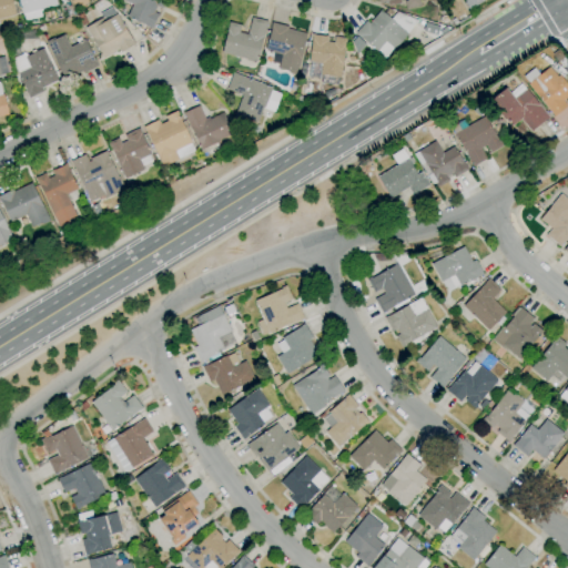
[(0,0),(0,19),(13,16),(10,0),(0,0)]
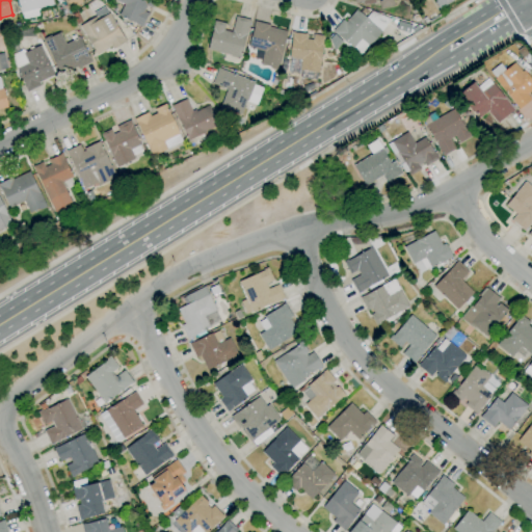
[(52,5),(50,0),(15,0),(18,12),(52,5)]
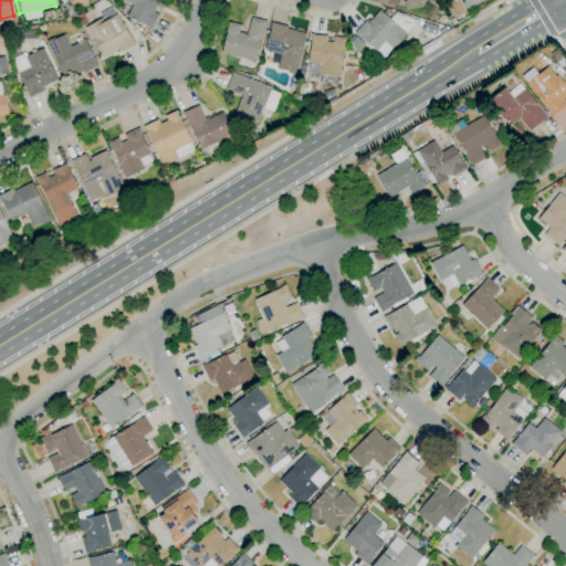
[(121,0),(129,3),(124,18),(149,28),(157,8),(159,9),(161,0),(121,0)]
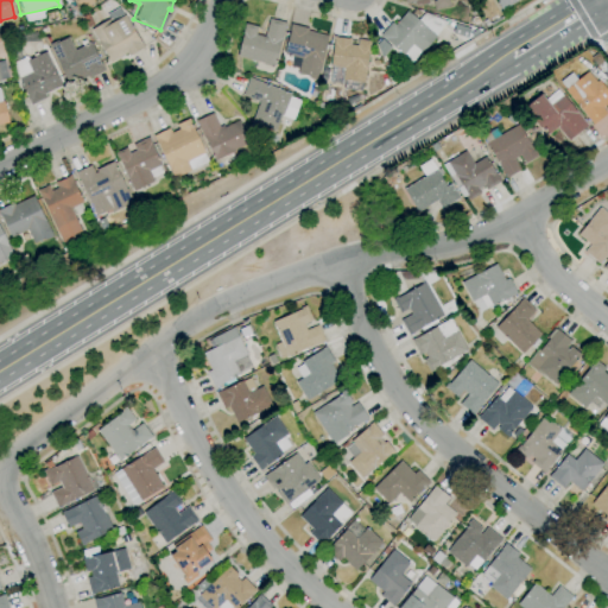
[(447,0),(403,0),(405,6),(429,1),(430,10),(448,6),(447,0)]
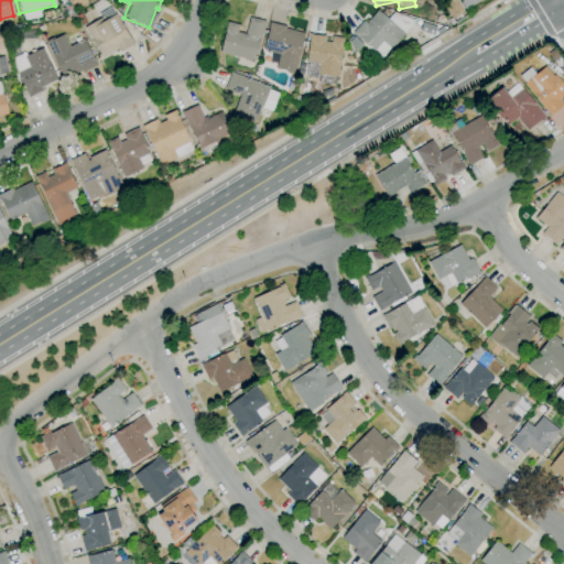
[(478,0),(458,0),(464,9),(478,0)]
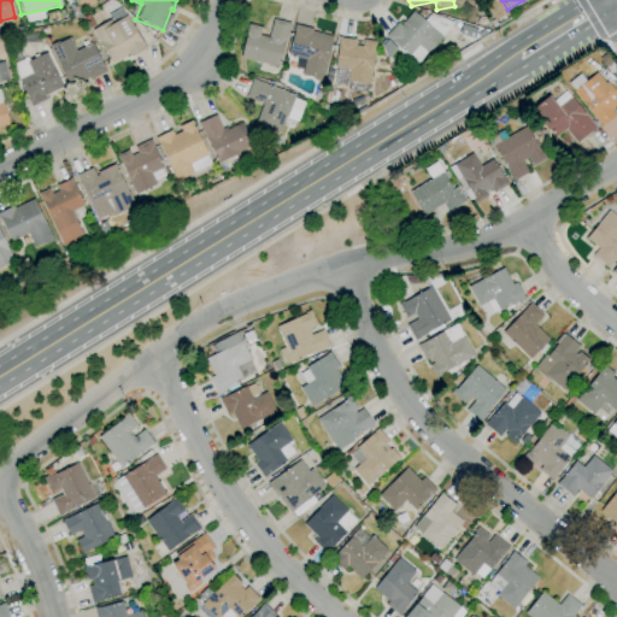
[(383,37),(418,64),(445,28),(428,15),(424,21),(411,11),(399,27),(394,23),(383,37)]
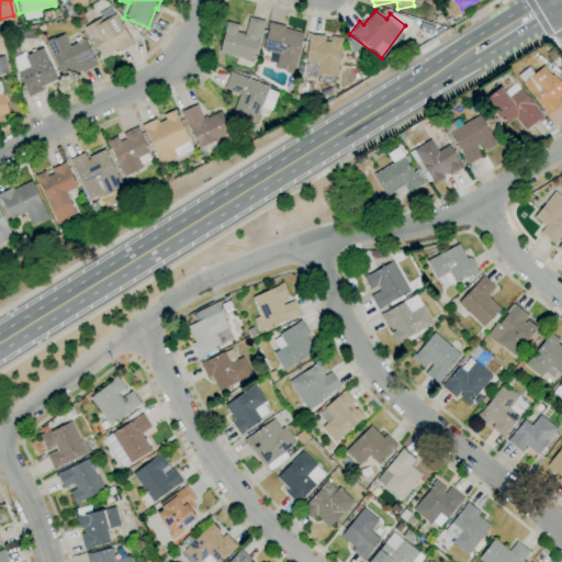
[(130,43),(113,12),(83,27),(100,59),(130,43)]
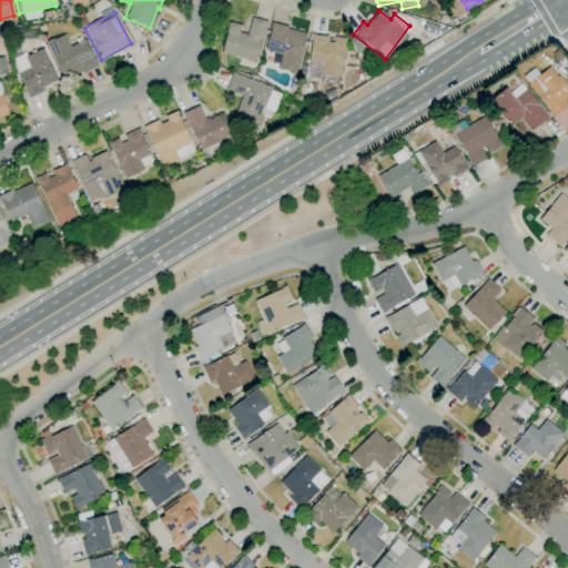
[(265,20),(246,17),(244,26),(227,22),(220,53),(256,62),(265,20)]
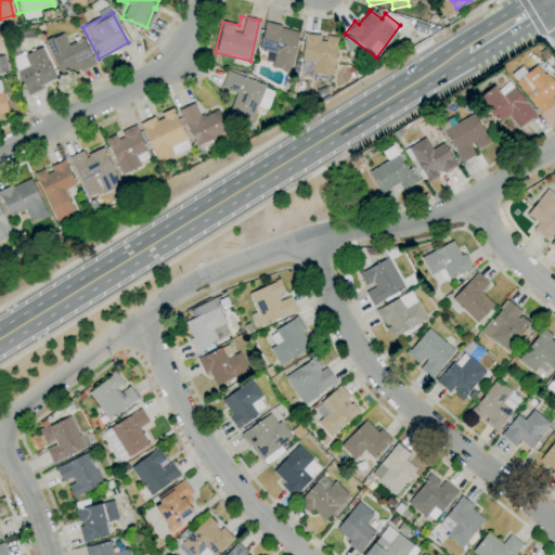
[(273,52),(270,68),(289,72),(297,31),(263,24),(258,49),(273,52)]
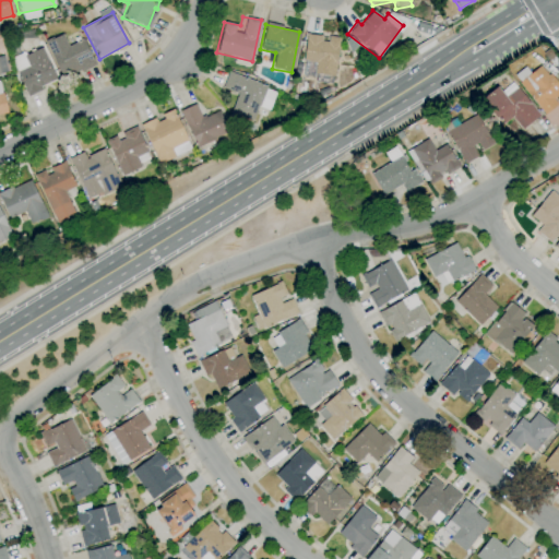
[(83,39),(67,46),(61,34),(45,42),(61,79),(94,64),(83,39)]
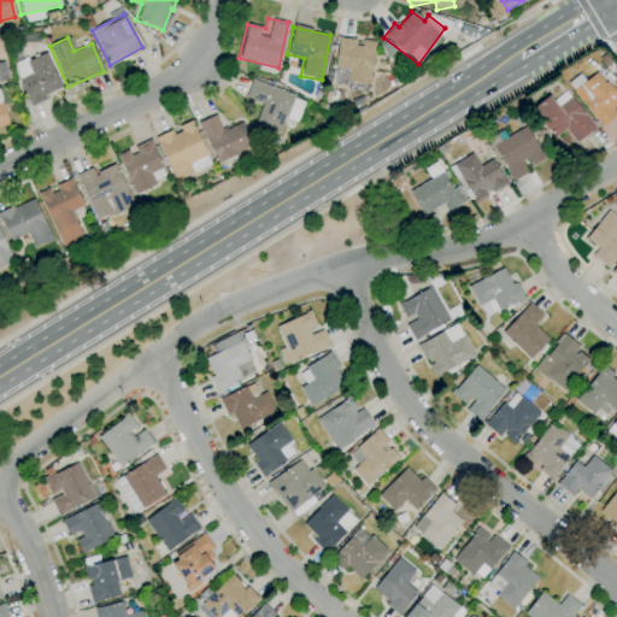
[(334,68),(347,68),(346,82),(370,83),(372,40),(357,40),(357,39),(336,37),(334,68)]
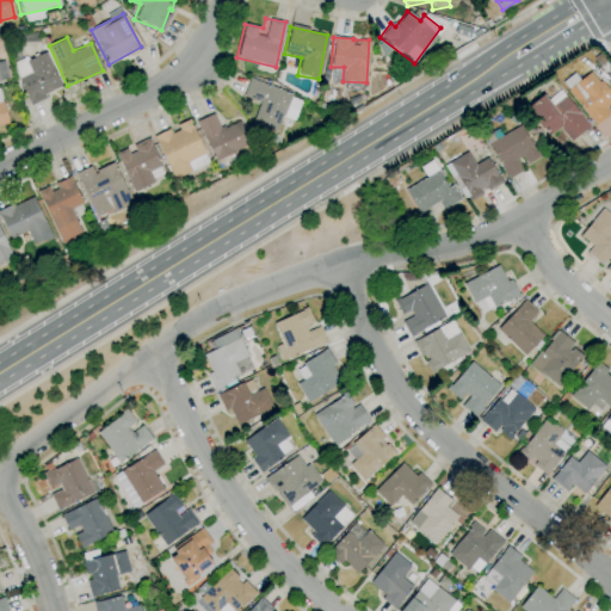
[(13,62),(26,105),(45,99),(44,92),(57,88),(48,53),(13,62)]
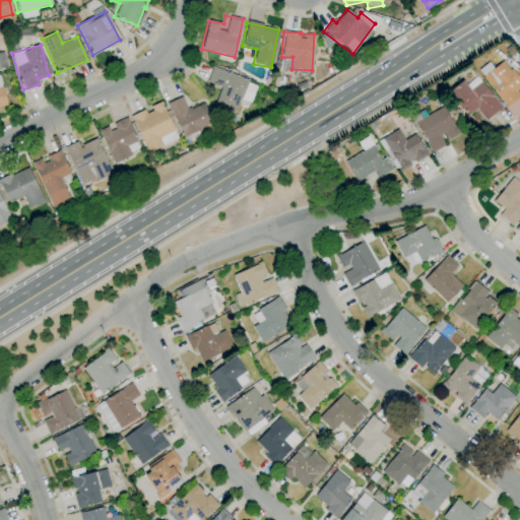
[(506,107),(501,100),(502,99),(494,89),(493,89),(482,77),(503,61),(510,70),(513,68),(519,77),(519,88),(515,92),(519,98),(506,107)]
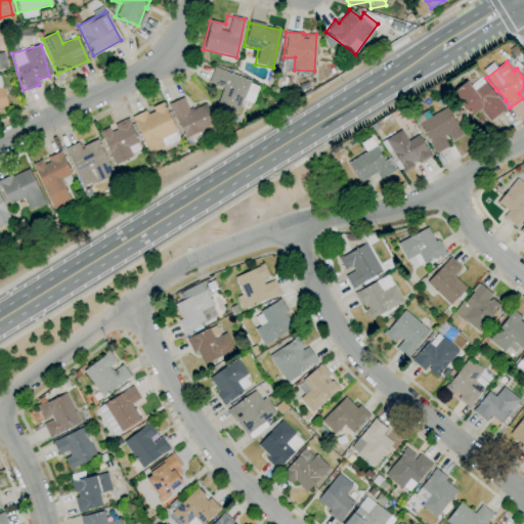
[(251,103),(258,84),(213,68),(208,83),(221,88),(215,107),(235,115),(241,99),(251,103)]
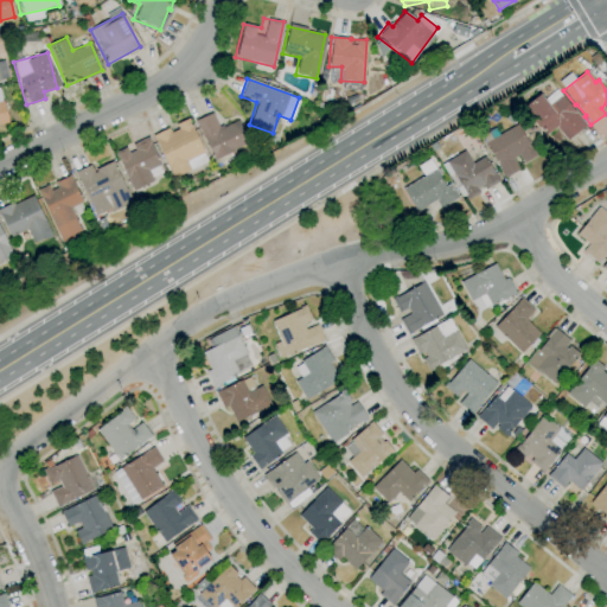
[(567,141),(556,127),(545,135),(523,108),(541,94),(549,104),(562,95),(586,126),(567,141)]
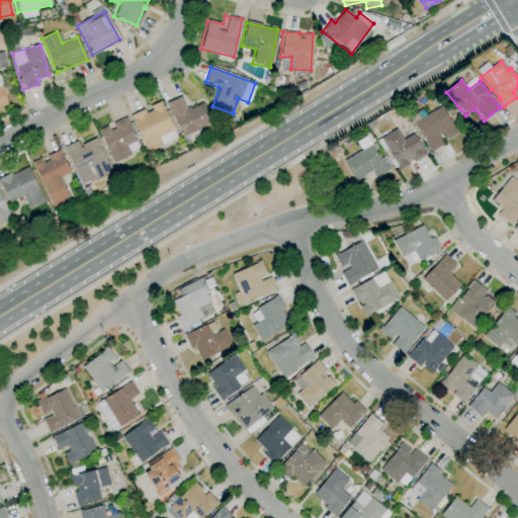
[(202,102),(185,109),(180,96),(166,102),(180,136),(211,122),(202,102)]
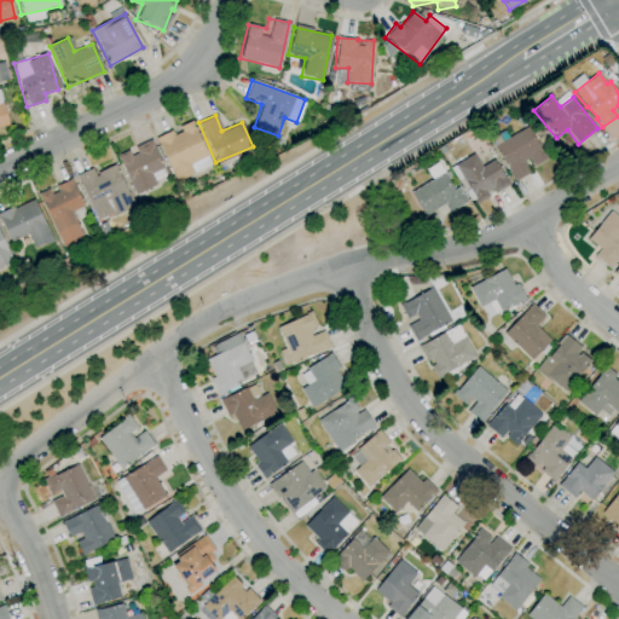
[(209,167),(192,121),(178,126),(179,129),(157,138),(173,180),(209,167)]
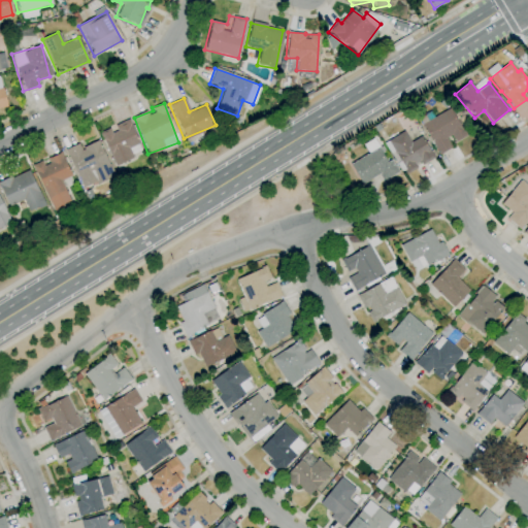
[(438,155),(433,145),(434,145),(422,125),(451,108),(464,132),(465,131),(467,135),(456,142),(451,134),(447,137),(452,147),(438,155)]
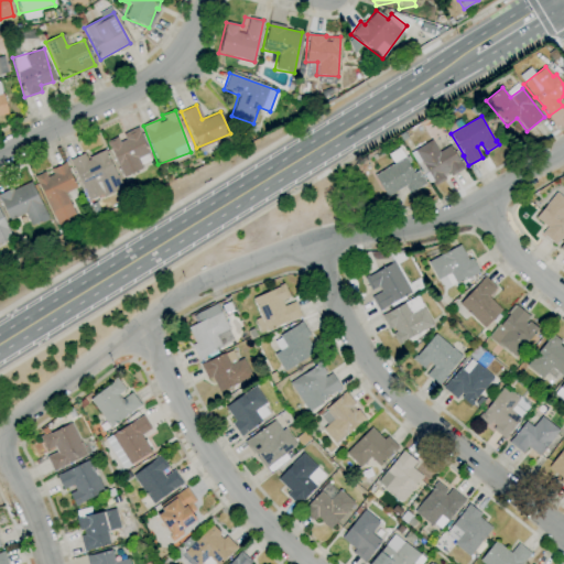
[(136,128),(121,133),(122,137),(107,143),(121,177),(142,169),(140,163),(150,159),(136,128)]
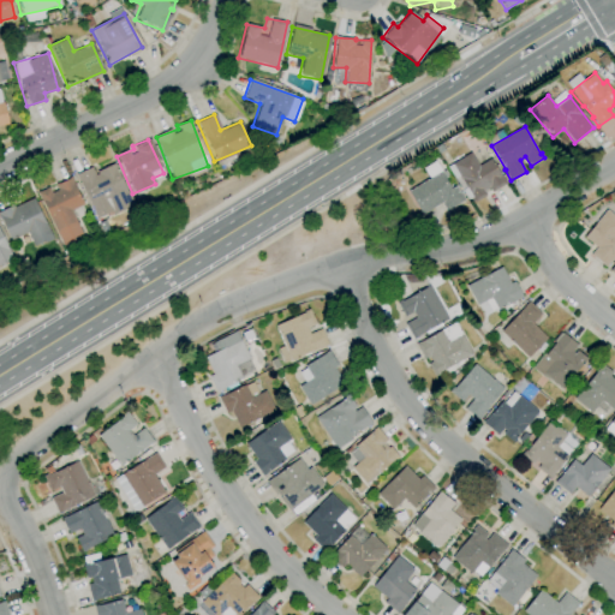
[(473,203),(471,198),(473,197),(461,178),(461,179),(452,165),(471,153),(479,166),(490,159),(506,183),(491,192),(489,189),(484,191),(487,195),(473,203)]
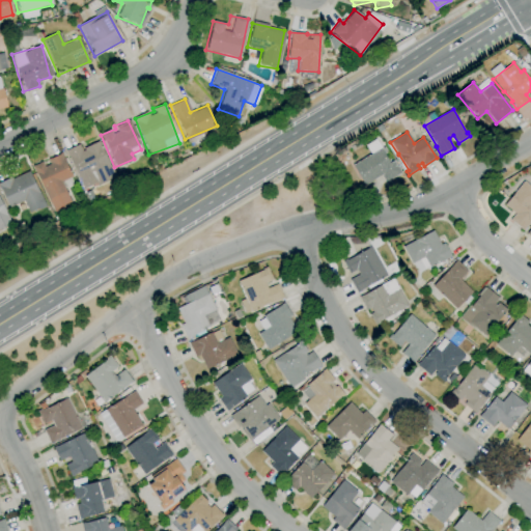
[(78,144),(64,150),(82,190),(114,176),(99,141),(80,149),(78,144)]
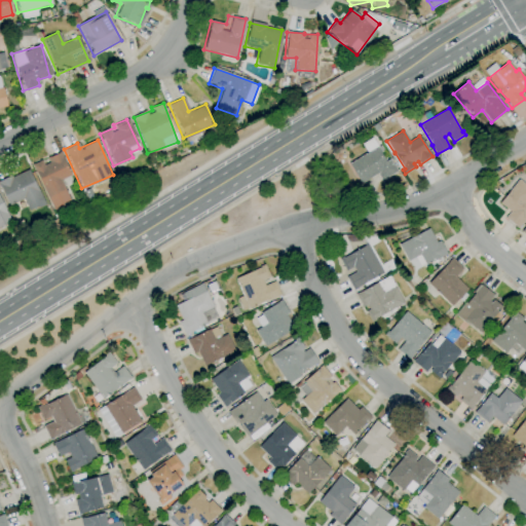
[(361,184),(349,164),(377,146),(386,161),(389,159),(398,172),(381,181),(377,174),(361,184)]
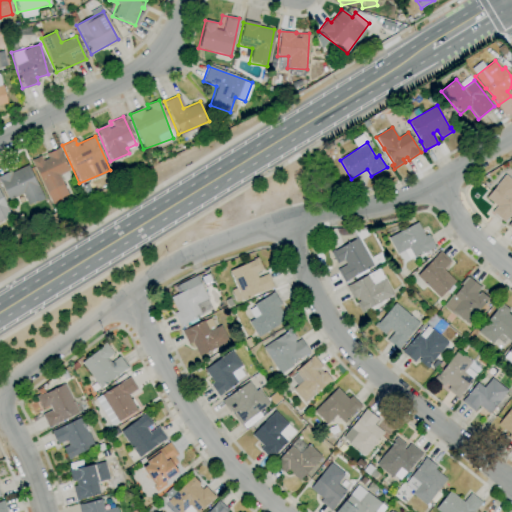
[(50,204),(67,196),(58,175),(68,170),(58,148),(42,155),(31,160),(50,204)]
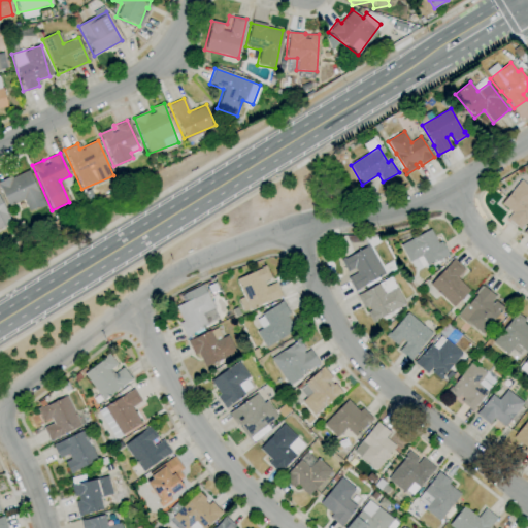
[(0,189),(7,206),(22,200),(27,212),(43,205),(28,169),(0,180),(0,189)]
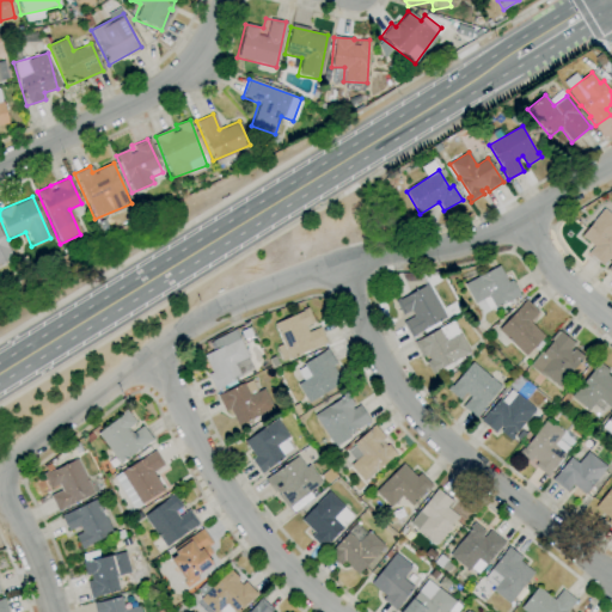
[(604,267),(588,254),(593,248),(581,237),(597,218),(594,216),(601,208),(611,216),(611,254),(605,263),(605,264),(604,267)]
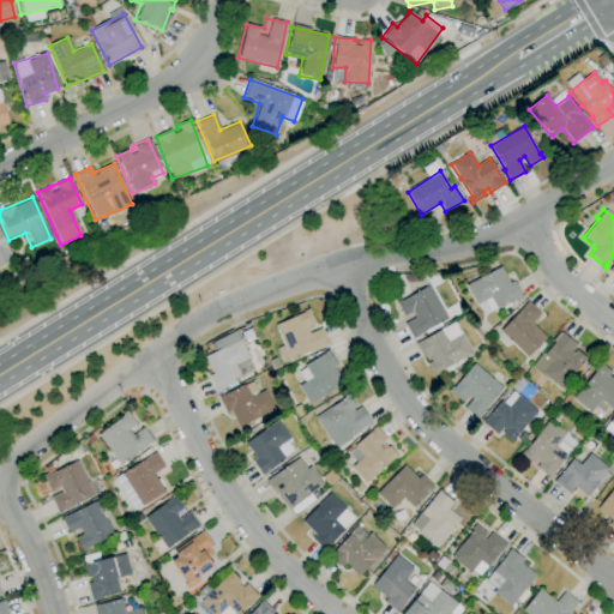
[(0,264),(12,259),(0,232),(0,264)]
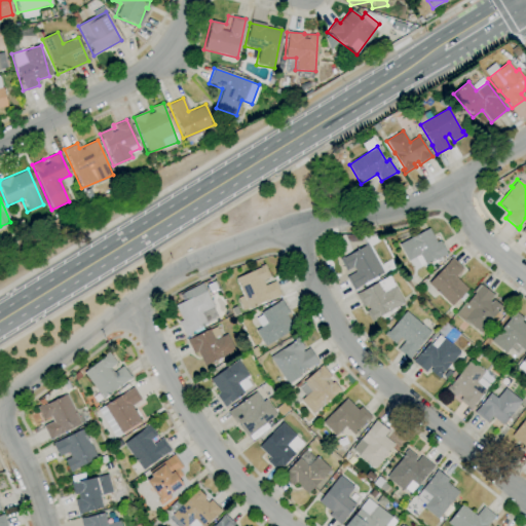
[(425,265),(419,255),(408,261),(399,245),(428,228),(437,242),(441,240),(448,254),(444,256),(440,258),(425,265)]
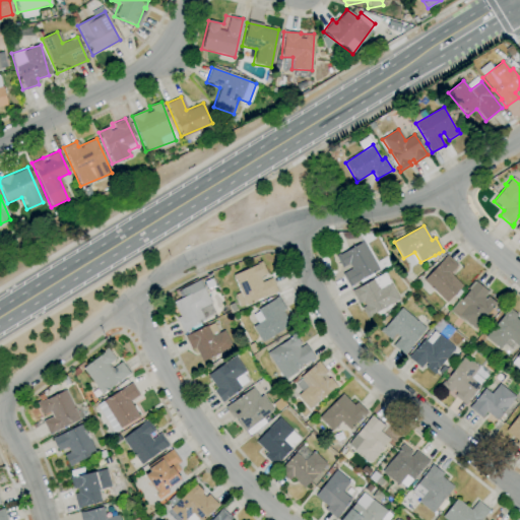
[(349,287),(342,274),(351,268),(349,264),(342,268),(335,256),(339,253),(339,254),(361,243),(358,237),(360,236),(379,270),(349,287)]
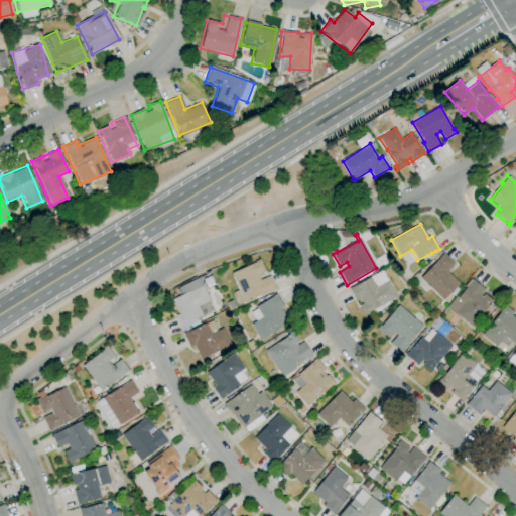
[(443,300),(420,278),(440,257),(439,256),(442,253),(454,263),(446,271),(460,284),(458,286),(458,285),(443,300)]
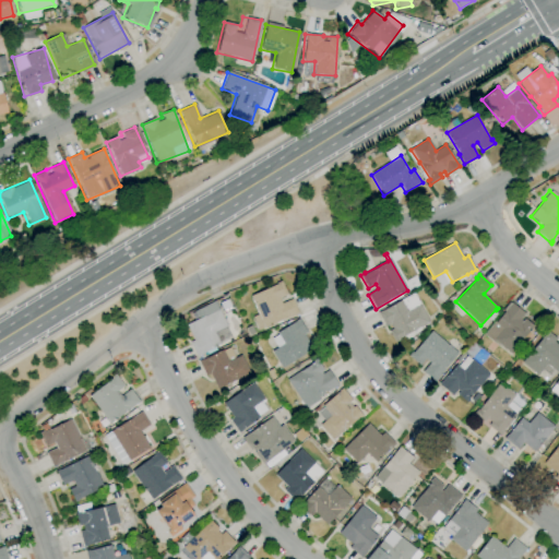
[(259,330),(252,317),(259,313),(251,296),(277,284),(276,283),(281,281),(287,295),(280,298),(282,304),(292,299),(298,313),(294,316),(285,319),(285,318),(264,328),(264,326),(259,330)]
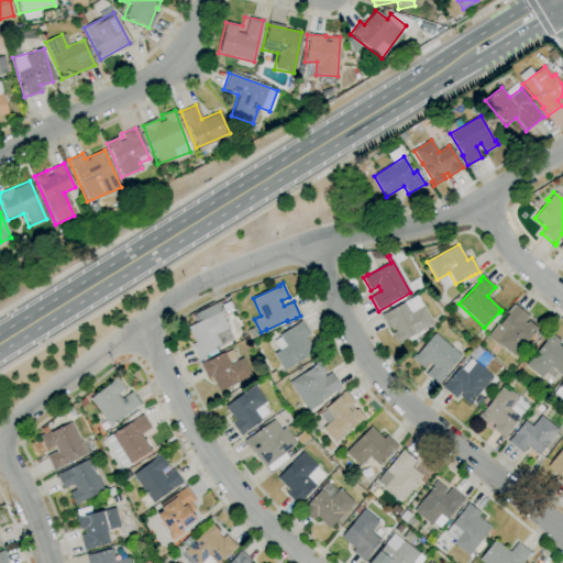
[(398,345),(392,333),(395,331),(393,327),(388,329),(381,315),(384,312),(384,313),(404,301),(404,302),(416,296),(432,324),(403,341),(403,343),(398,345)]
